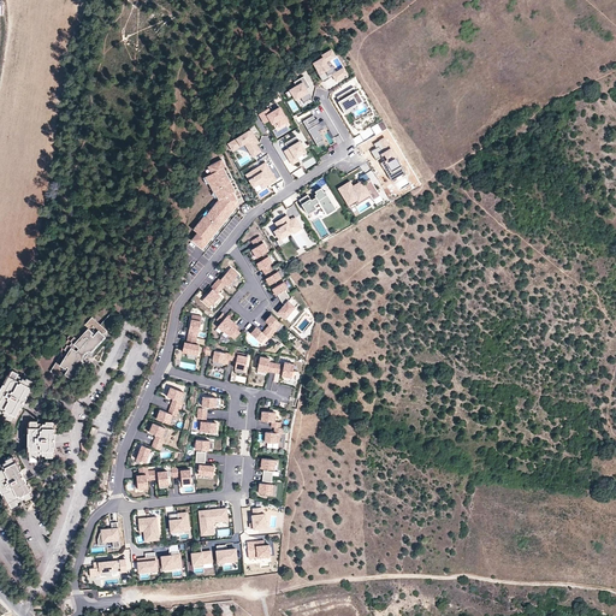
[(323,58),(314,63),(318,70),(317,71),(323,81),(329,77),(327,76),(332,73),(337,81),(348,73),(344,67),(337,72),(333,65),(330,67),(326,61),(330,60),(336,57),(331,49),(321,55),(323,58)]
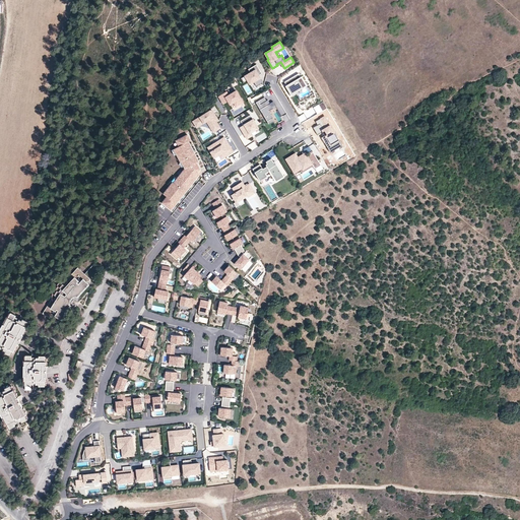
[(250,72),(241,77),(244,81),(247,79),(250,83),(253,81),(256,85),(263,82),(258,74),(257,72),(260,70),(256,64),(248,68),(250,72)]
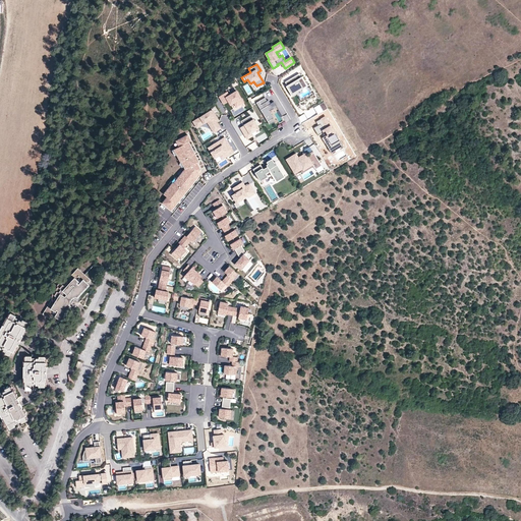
[(298,74),(286,81),(288,85),(286,87),(291,96),(296,93),(295,92),(306,84),(301,77),(300,77),(298,74)]
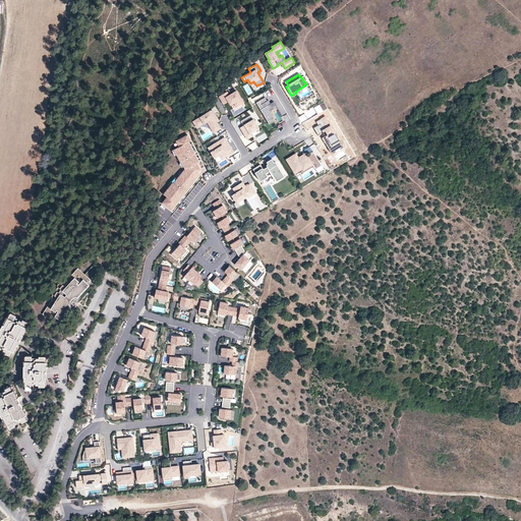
[(227,92),(219,96),(222,100),(223,99),(225,103),(229,101),(231,104),(234,102),(236,106),(243,102),(236,91),(229,96),(227,92)]
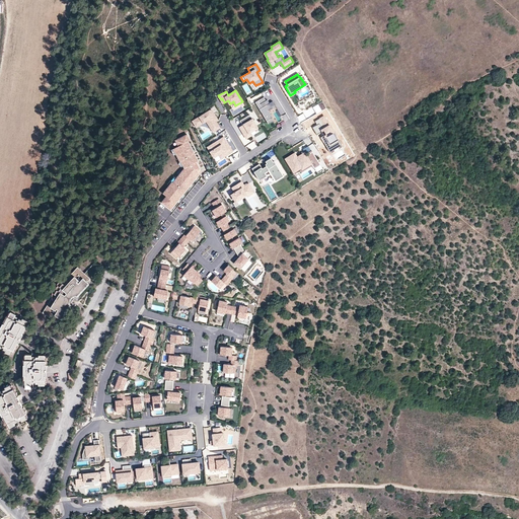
[(257,100),(255,102),(269,124),(273,121),(272,118),(273,118),(269,110),(273,107),(270,103),(269,103),(267,100),(260,104),(257,100)]
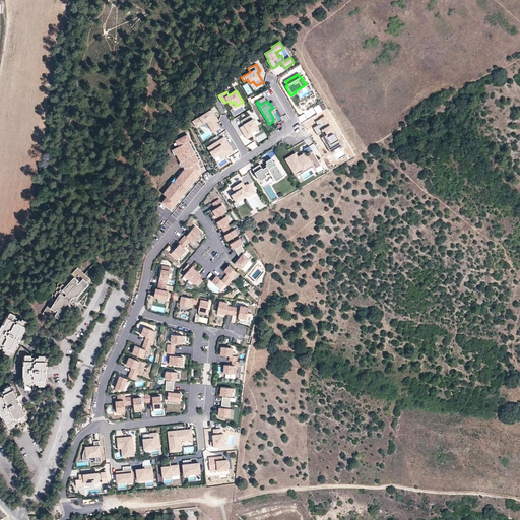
[(197,119),(193,121),(197,127),(200,125),(200,124),(203,122),(203,123),(207,120),(211,127),(210,127),(213,132),(220,128),(217,124),(216,124),(215,122),(218,120),(215,115),(213,116),(212,114),(213,113),(211,110),(200,117),(197,119)]
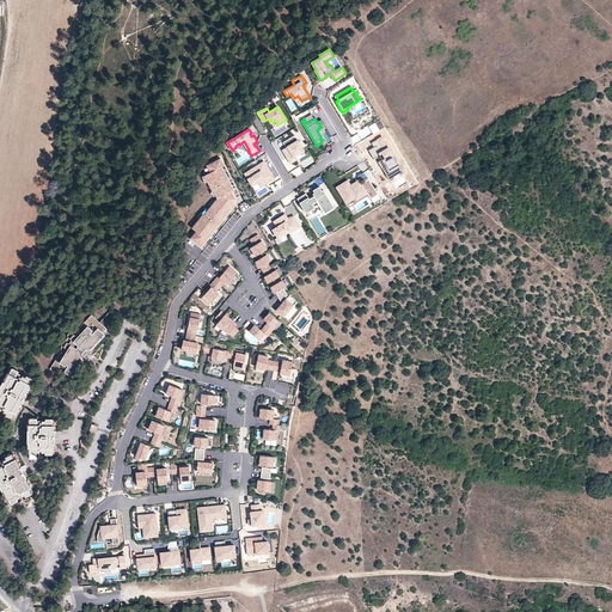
[(286,147),(283,150),(291,163),(297,159),(294,155),(298,153),(299,153),(304,151),(295,135),(283,142),(286,147)]
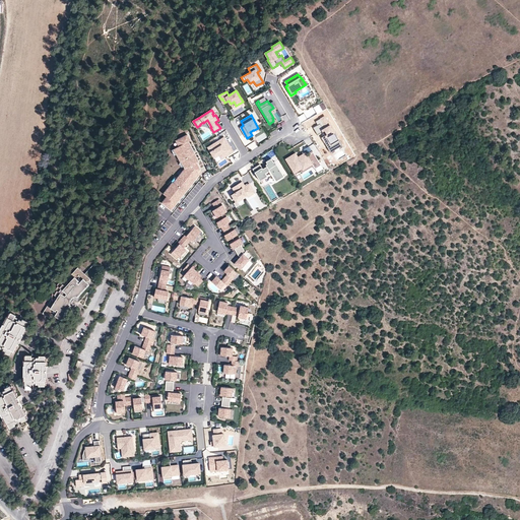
[(324,129),(330,125),(325,116),(316,121),(318,125),(320,123),(324,129)]
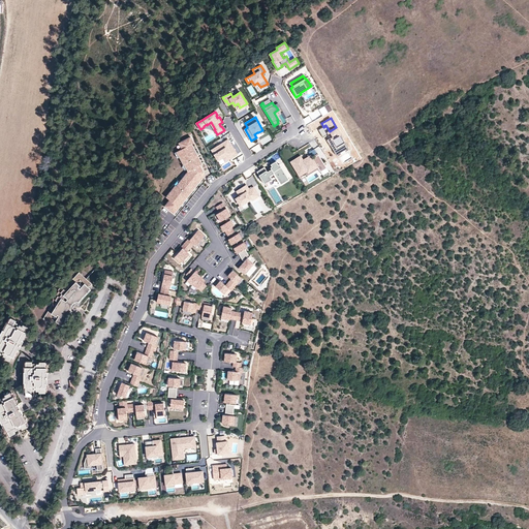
[(346,145),(336,127),(330,131),(325,125),(323,127),(318,130),(322,137),(329,133),(331,137),(334,144),(331,146),(334,151),(346,145)]
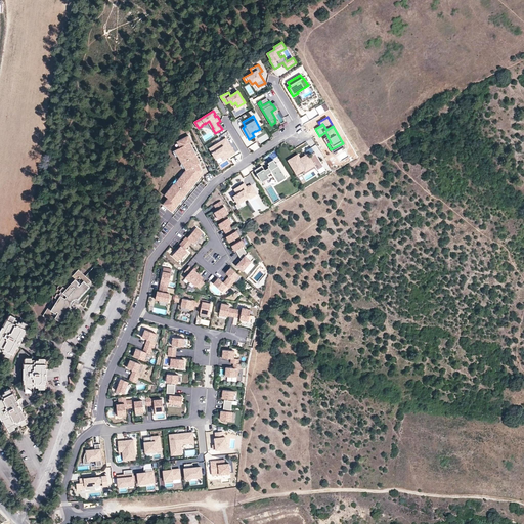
[(191,141),(188,135),(177,141),(180,147),(175,150),(182,163),(183,163),(186,169),(175,184),(174,183),(165,194),(168,198),(163,204),(172,211),(204,172),(202,171),(199,164),(201,163),(190,142),(191,141)]
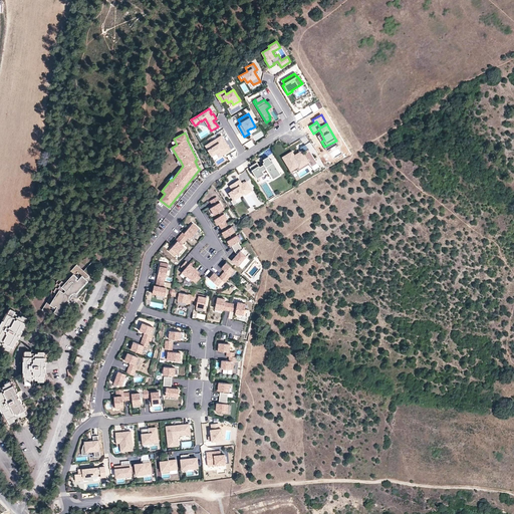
[(232,151),(222,136),(205,146),(212,158),(217,155),(219,159),(232,151)]
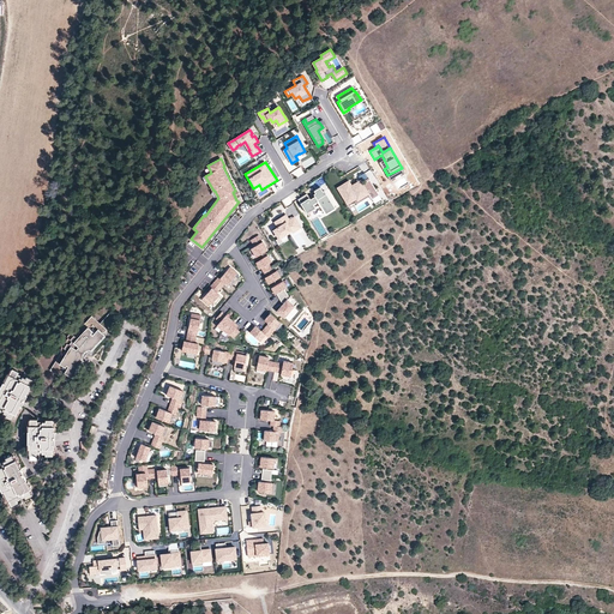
[(402,168),(387,175),(390,180),(404,172),(402,168)]
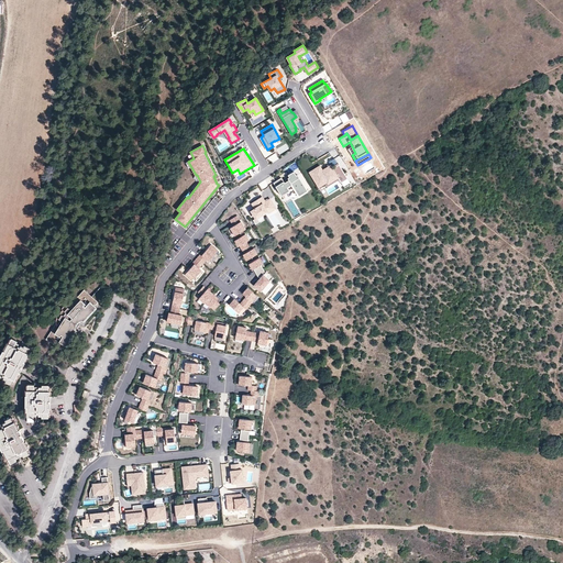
[(345,179),(337,165),(332,168),(330,165),(329,166),(321,170),(319,167),(310,172),(318,185),(327,179),(329,183),(338,177),(340,183),(345,179)]
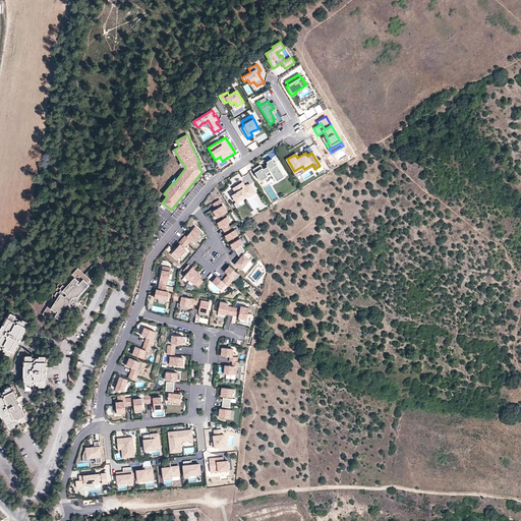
[(261,166),(254,169),(262,180),(268,176),(266,173),(270,171),(276,181),(284,177),(275,163),(274,164),(272,160),(267,163),(268,165),(267,166),(268,168),(264,170),(261,166)]
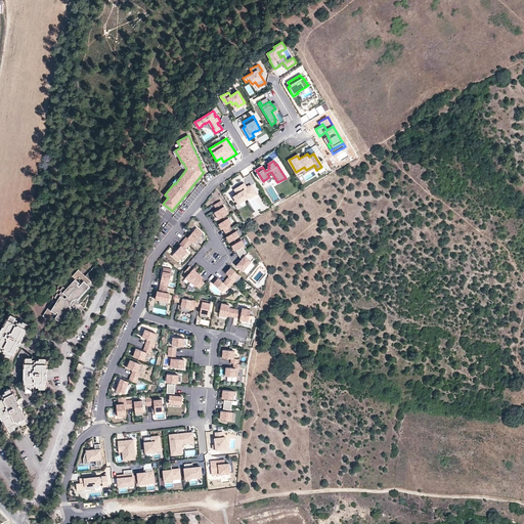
[(263,181),(256,170),(255,171),(261,182),(263,181)]
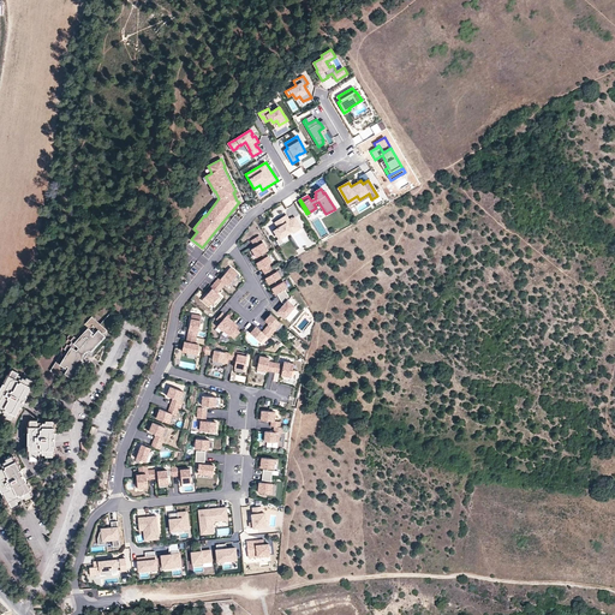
[(286,215),(274,221),(278,227),(273,230),(279,239),(280,238),(291,232),(292,233),(300,228),(294,219),(290,221),(286,215)]
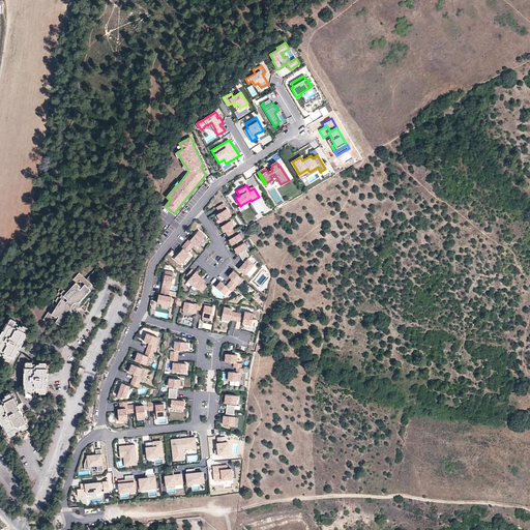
[(231,216),(227,209),(219,213),(217,215),(222,222),(231,216)]
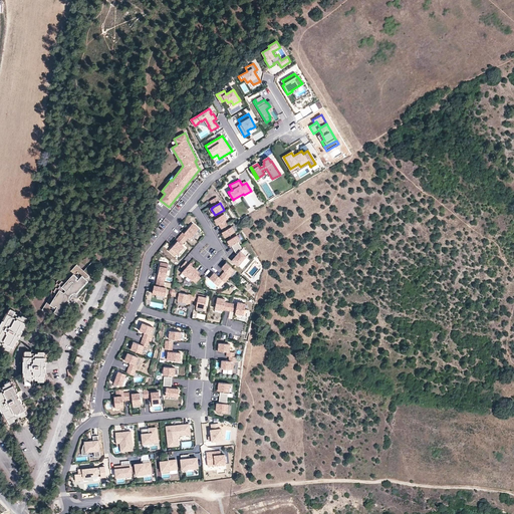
[(219,226),(221,229),(228,225),(226,222),(228,220),(224,215),(220,218),(215,221),(218,226),(219,226)]
